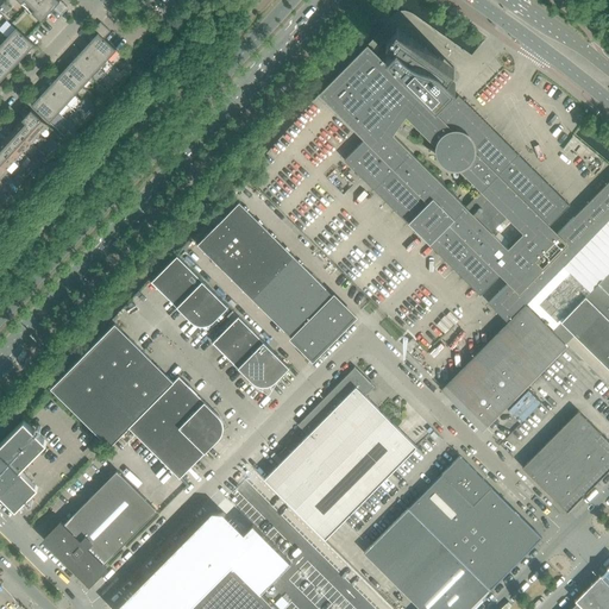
[(60,0),(58,0),(19,0),(22,2),(24,0),(35,10),(32,12),(42,22),(54,8),(60,0)]
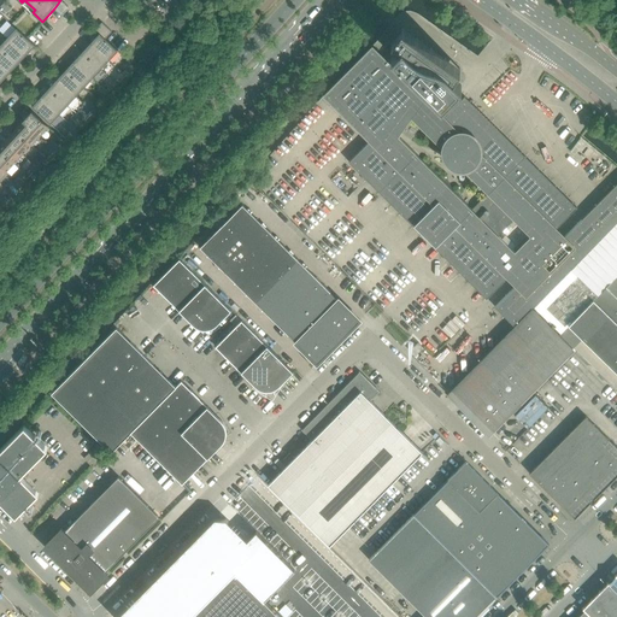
[(69,7),(60,0),(54,9),(62,15),(69,7)]
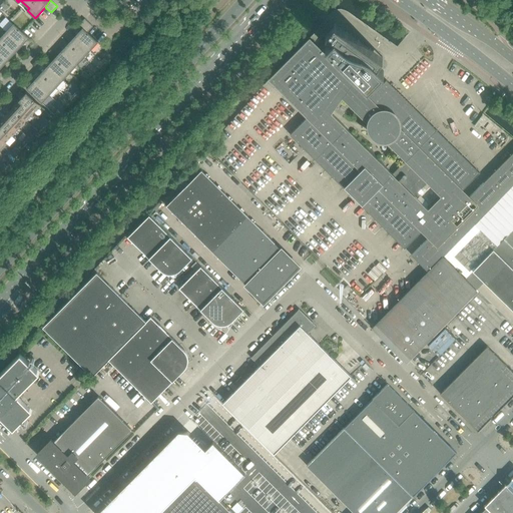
[(98,42),(87,32),(93,26),(84,19),(79,25),(82,28),(75,36),(90,50),(98,42)]
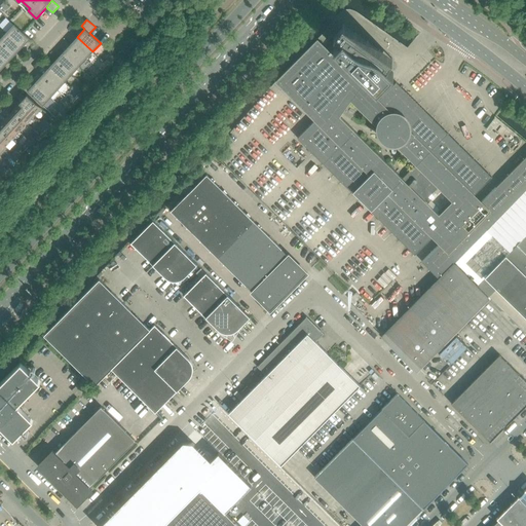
[(396,82),(378,100),(373,95),(369,90),(372,85),(376,89),(391,75),(392,74),(393,72),(386,66),(392,59),(343,24),(334,36),(342,43),(332,53),(317,39),(275,81),(314,120),(297,138),(415,255),(437,232),(434,228),(443,219),(424,200),(438,187),(456,205),(465,196),(470,199),(492,177),(396,82)]
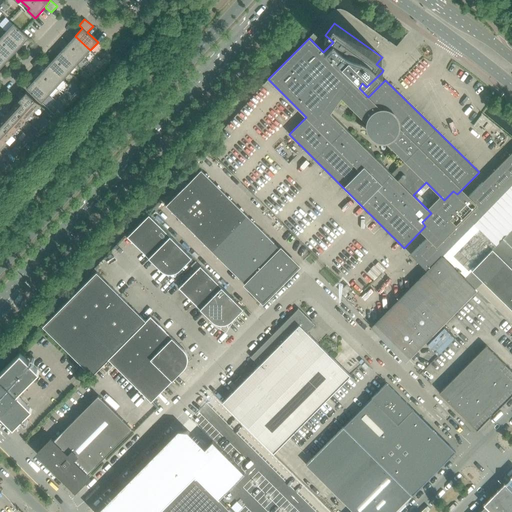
[(22,31),(13,24),(6,31),(22,45),(29,38),(22,31)]
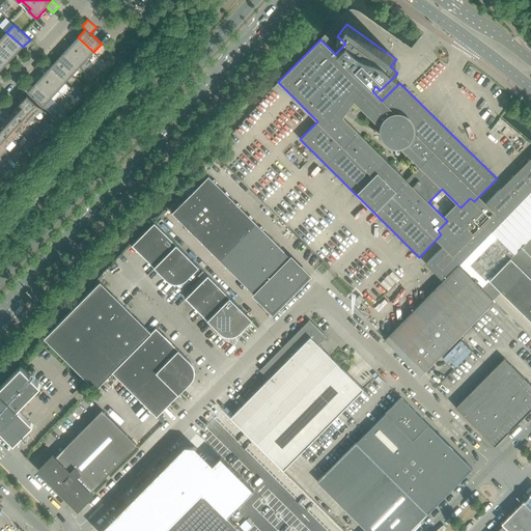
[(23,47),(6,32),(0,39),(0,40),(16,55),(23,47)]
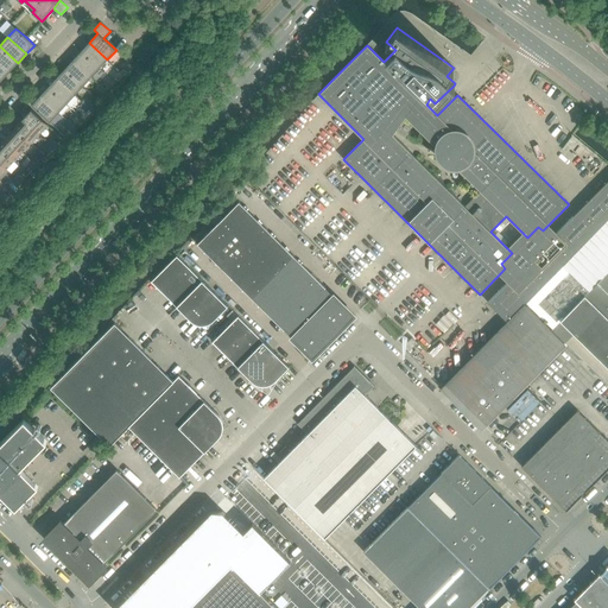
[(107,59),(89,43),(81,51),(99,69),(107,59)]
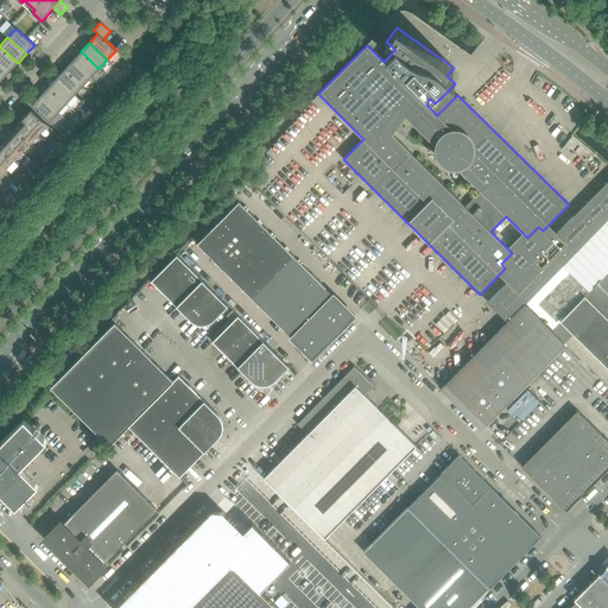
[(18,63),(0,46),(0,63),(10,71),(18,63)]
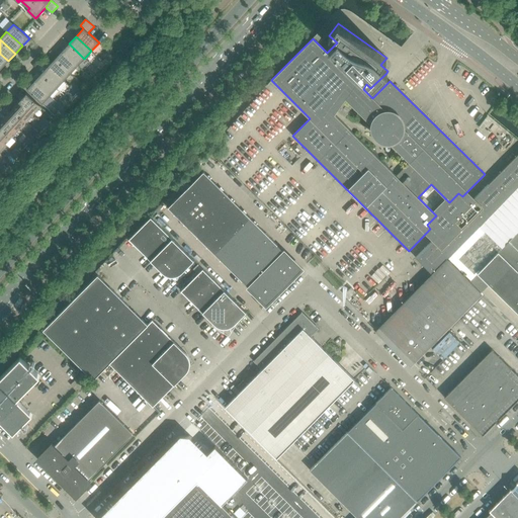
[(84,59),(69,44),(62,52),(78,66),(84,59)]
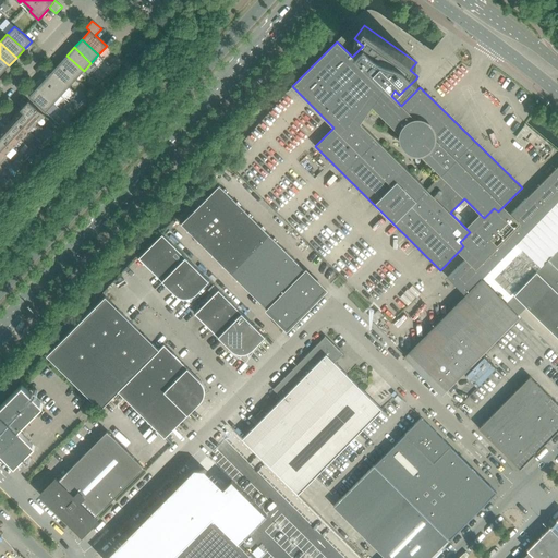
[(84,71),(67,56),(59,63),(76,79),(84,71)]
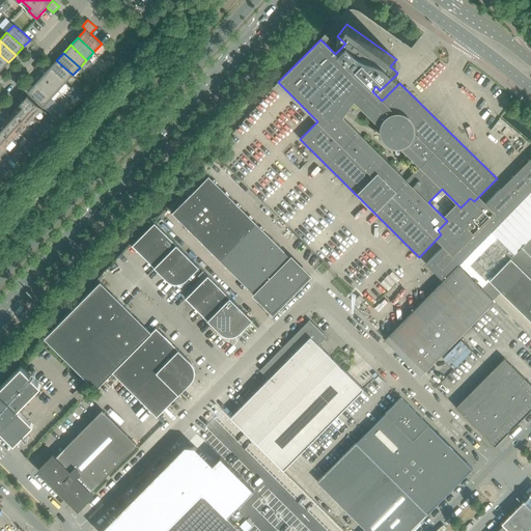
[(73,75),(56,60),(49,68),(65,83),(73,75)]
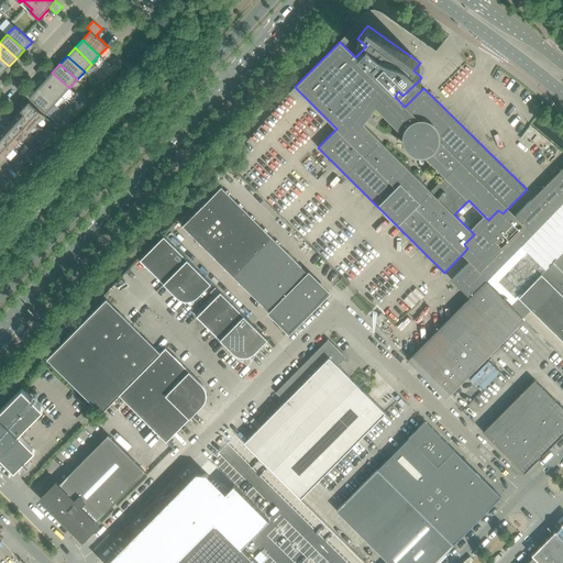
[(69,88),(52,73),(45,80),(62,96),(69,88)]
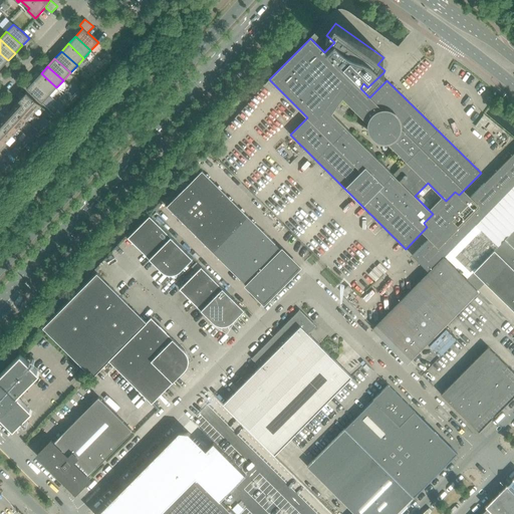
[(89,76),(84,71),(81,75),(86,79),(89,76)]
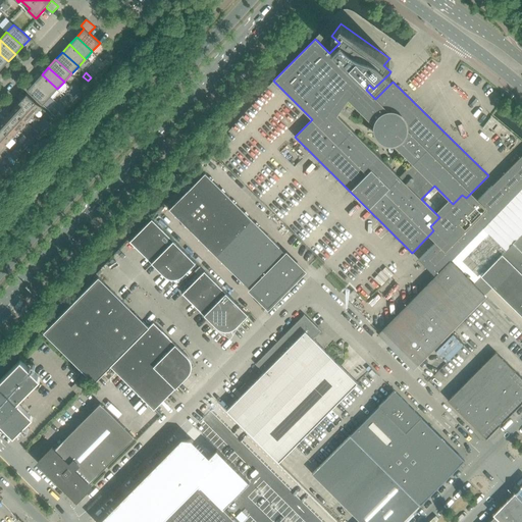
[(57,89),(42,74),(35,82),(50,97),(57,89)]
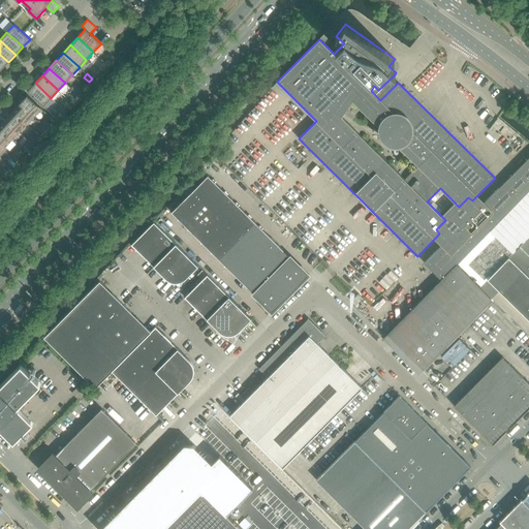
[(51,98),(35,83),(27,92),(43,106),(51,98)]
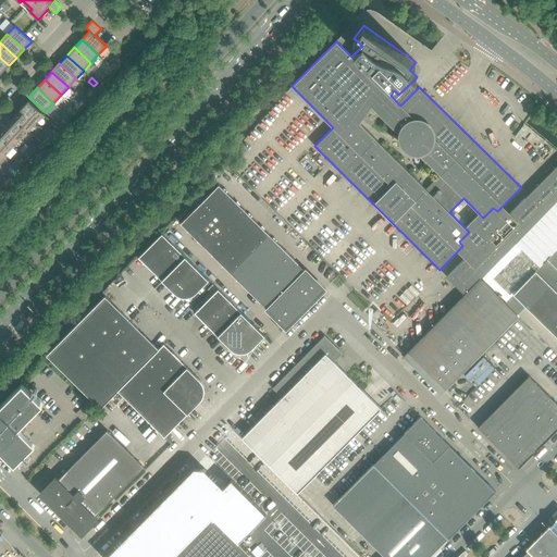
[(85,96),(78,90),(76,94),(82,99),(85,96)]
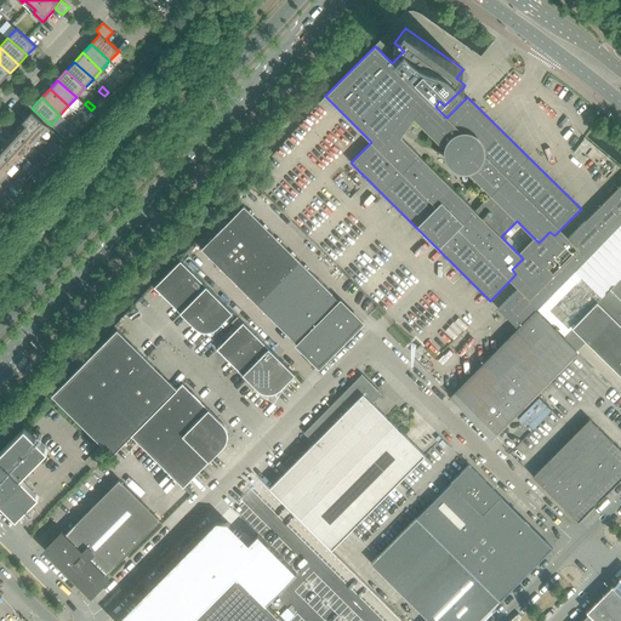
[(91,110),(85,104),(81,108),(87,114),(91,110)]
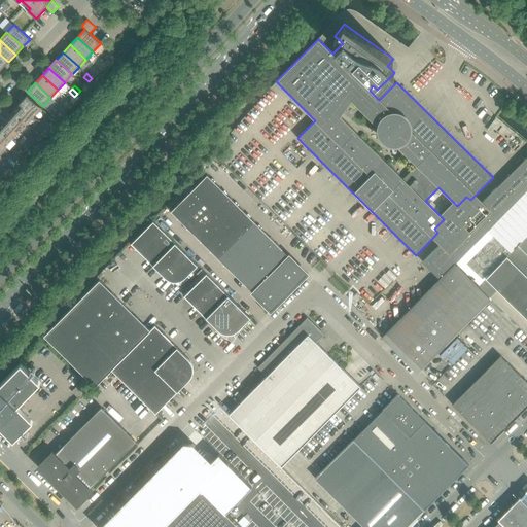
[(41,108),(27,95),(20,103),(34,116),(41,108)]
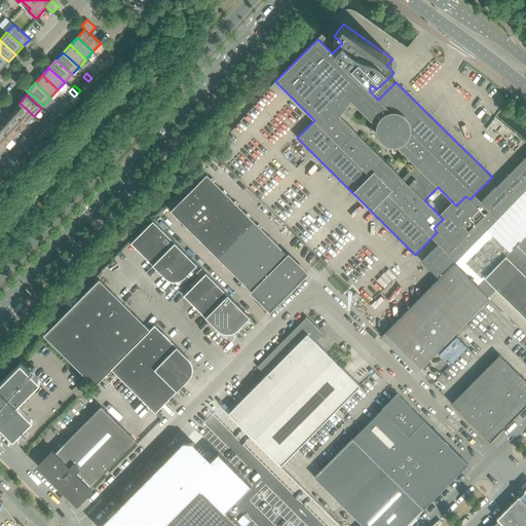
[(66,106),(60,101),(58,104),(63,109),(66,106)]
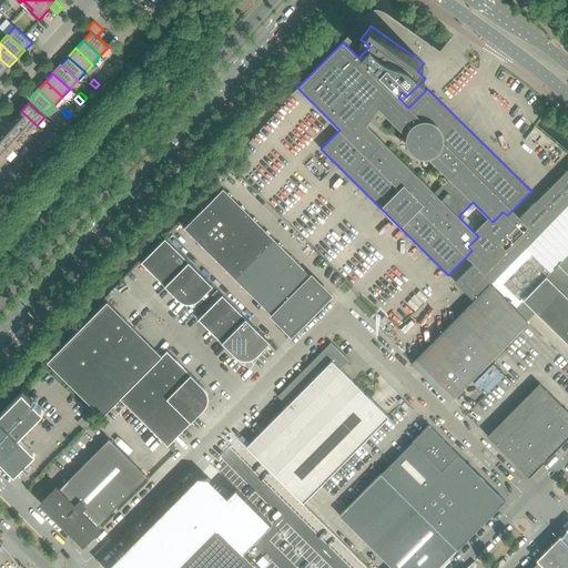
[(37,125),(21,111),(13,120),(28,134),(37,125)]
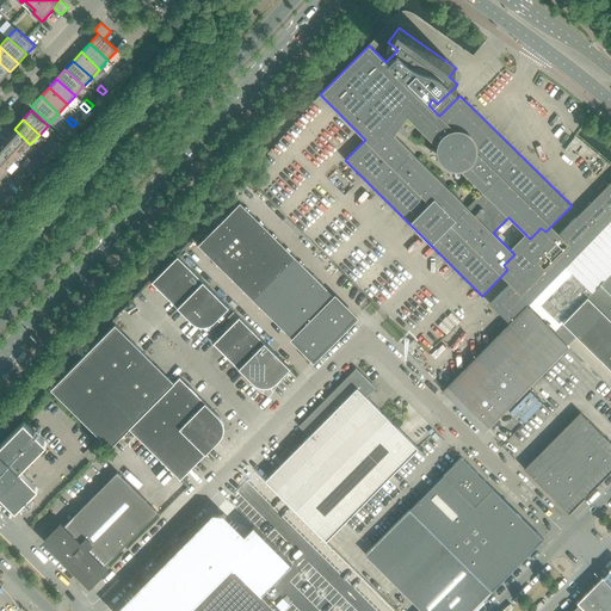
[(73,127),(67,121),(63,124),(71,130),(73,127)]
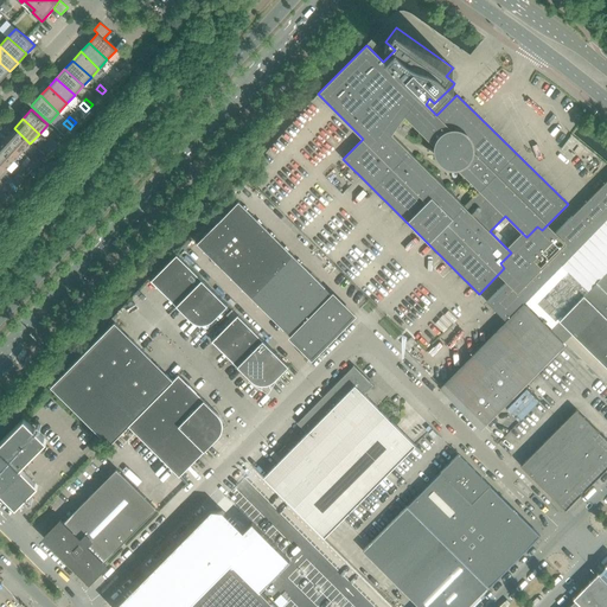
[(30,144),(14,128),(6,136),(23,152),(30,144)]
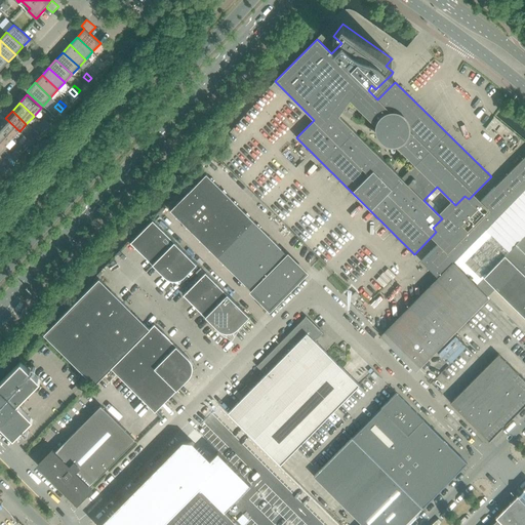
[(19,131),(5,118),(0,123),(0,127),(12,138),(19,131)]
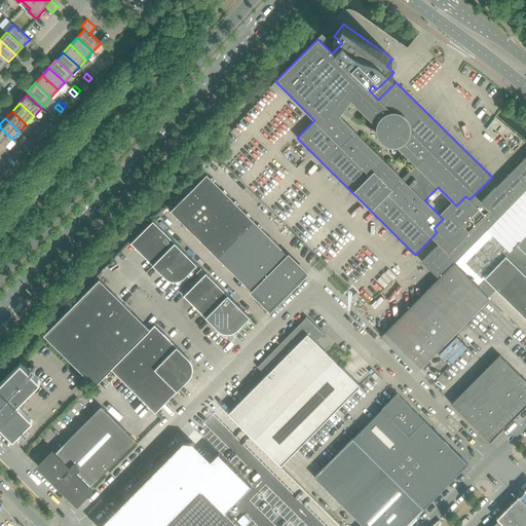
[(12,139),(0,127),(0,142),(5,147),(12,139)]
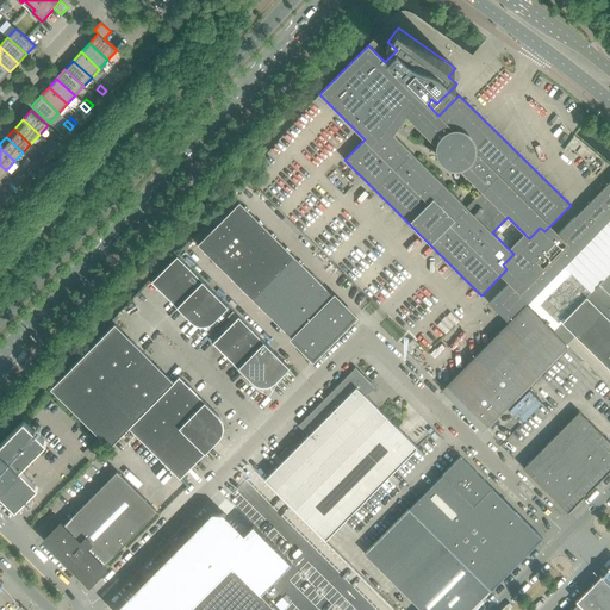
[(609,219),(609,181),(489,304),(508,322),(609,219)]
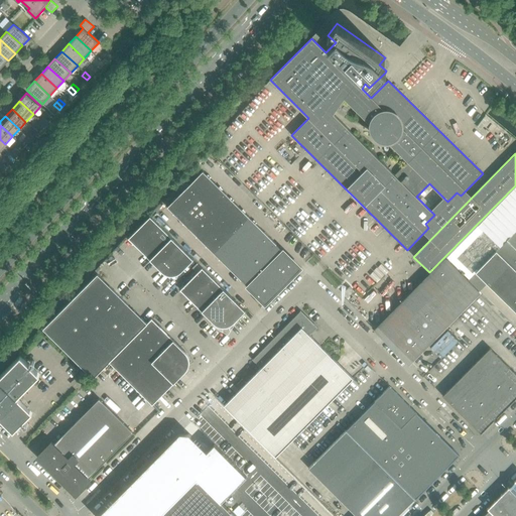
[(194,205),(201,198),(215,183),(203,171),(181,192),(194,205)]
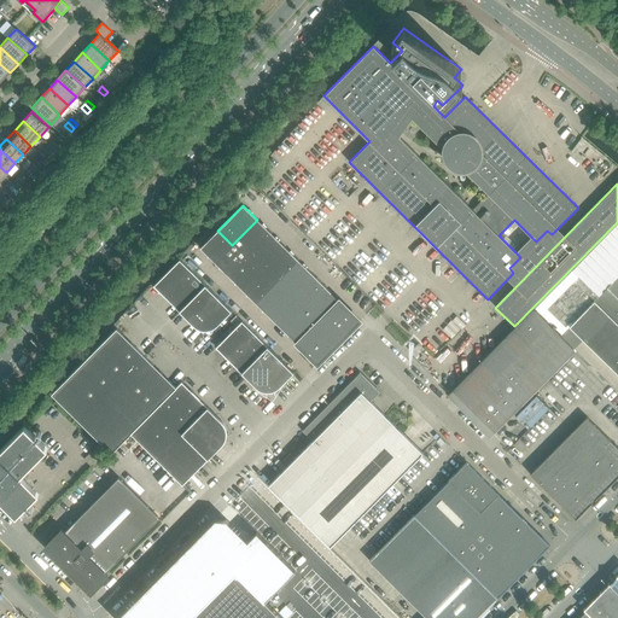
[(254,250),(270,233),(257,220),(240,237),(254,250)]
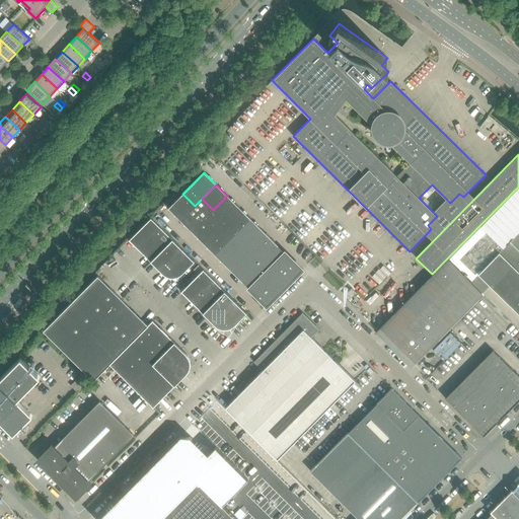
[(518,188),(449,261),(482,293),(490,285),(518,313),(518,188)]
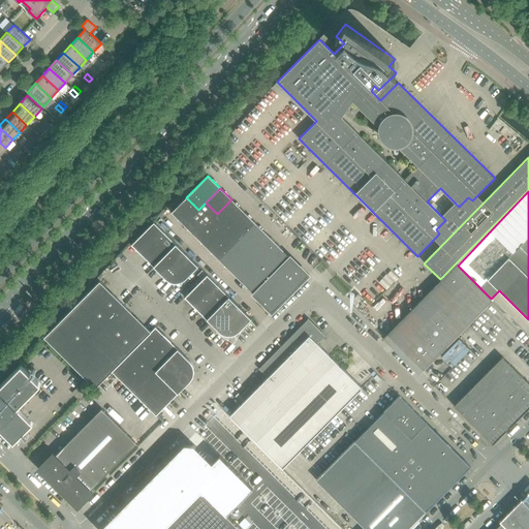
[(184,224),(198,210),(186,197),(172,212),(184,224)]
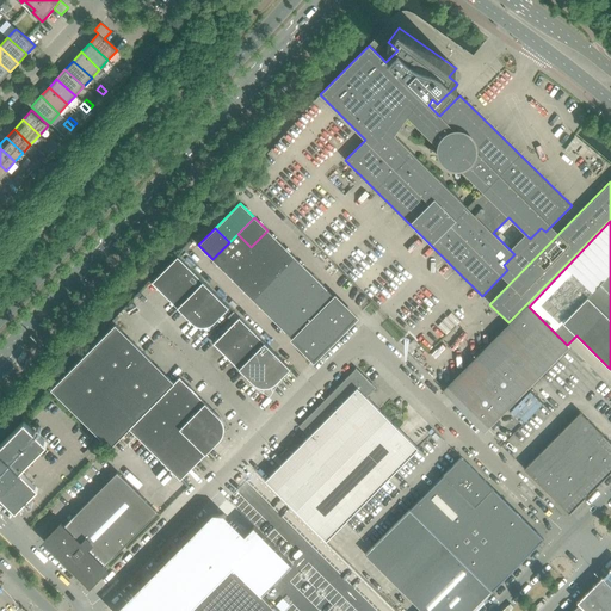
[(265,261),(282,244),(267,230),(251,247),(242,257),(257,270),(265,261)]
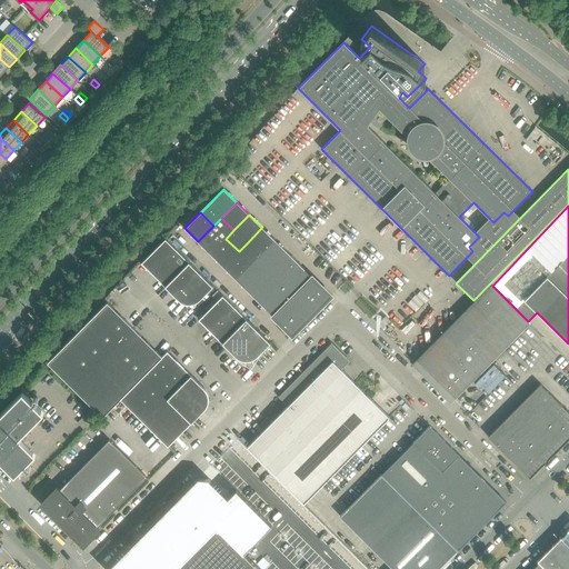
[(210,255),(226,239),(233,230),(221,218),(213,226),(198,241),(210,255)]
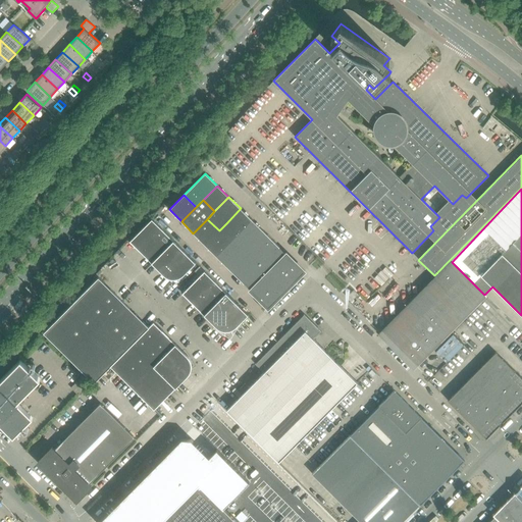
[(238,235),(252,220),(241,208),(226,223),(238,235)]
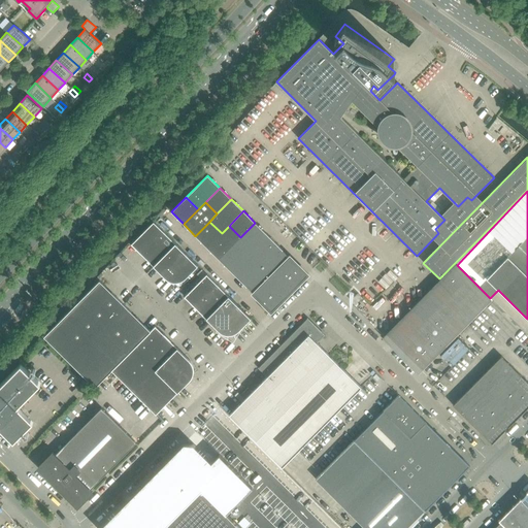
[(142,255),(165,232),(154,222),(131,244),(142,255)]
